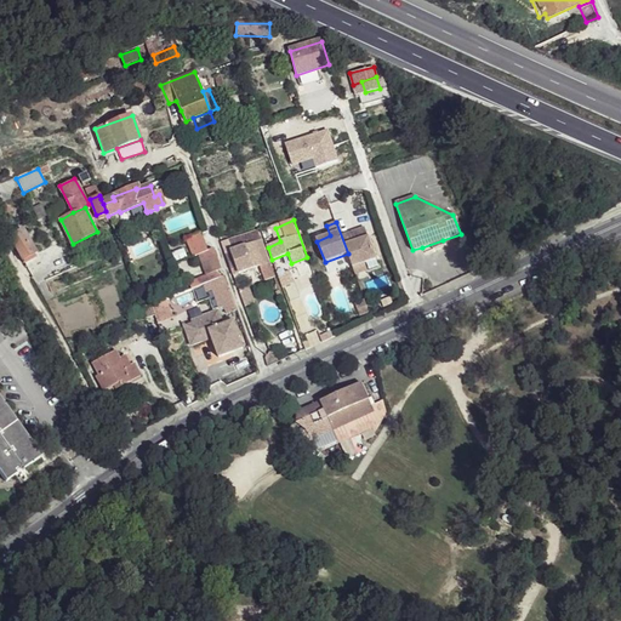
[(21,229),(9,235),(22,261),(33,254),(21,229)]
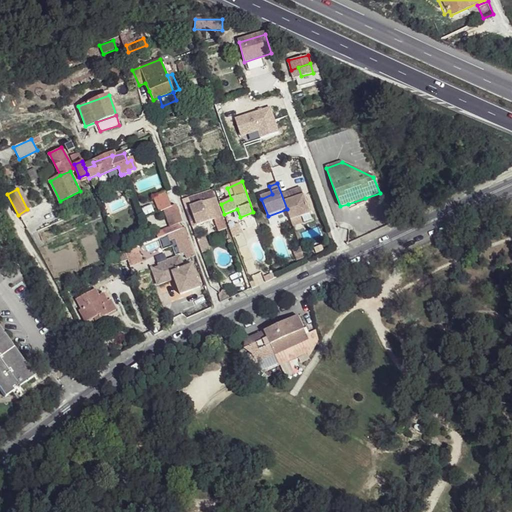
[(212,190),(182,201),(188,218),(192,216),(196,226),(214,220),(218,231),(225,229),(217,206),(213,207),(211,199),(214,198),(212,190)]
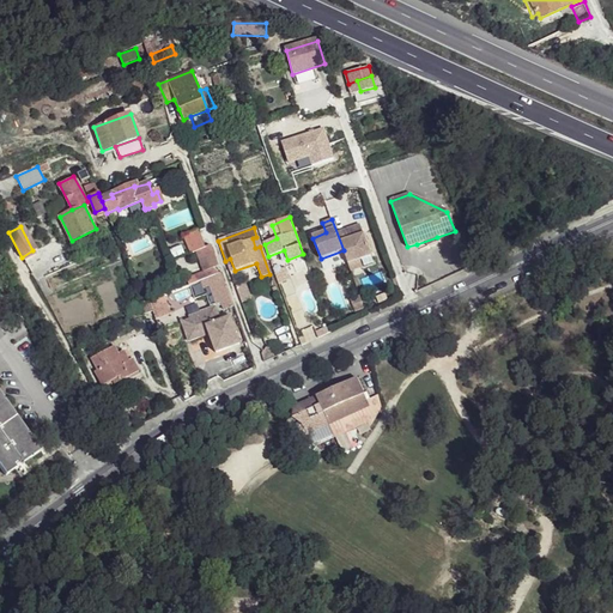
[(347,230),(338,234),(344,250),(346,256),(349,265),(371,256),(364,235),(351,240),(347,230)]
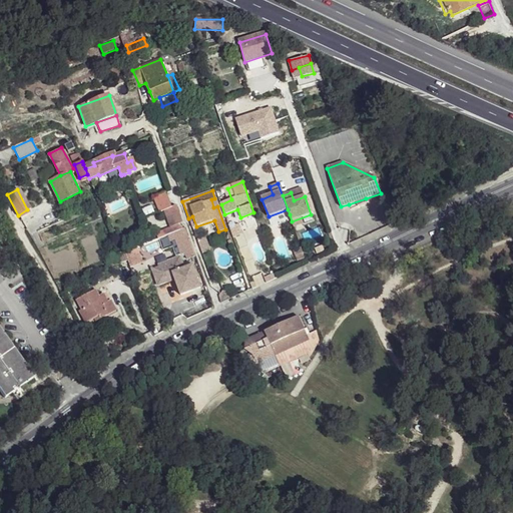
[(153,198),(158,212),(160,211),(158,203),(169,199),(166,193),(153,198)]
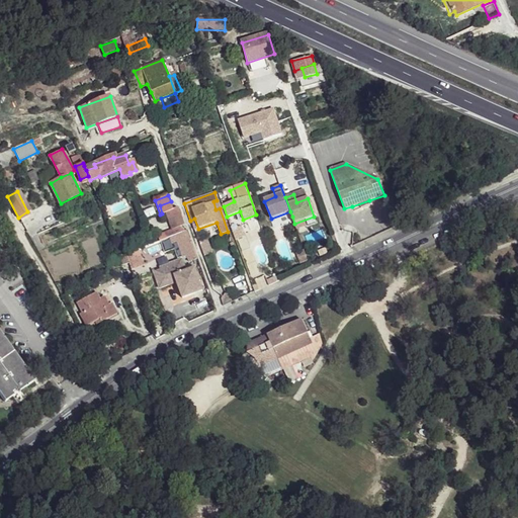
[(352,206),(354,211),(371,206),(369,200),(352,206)]
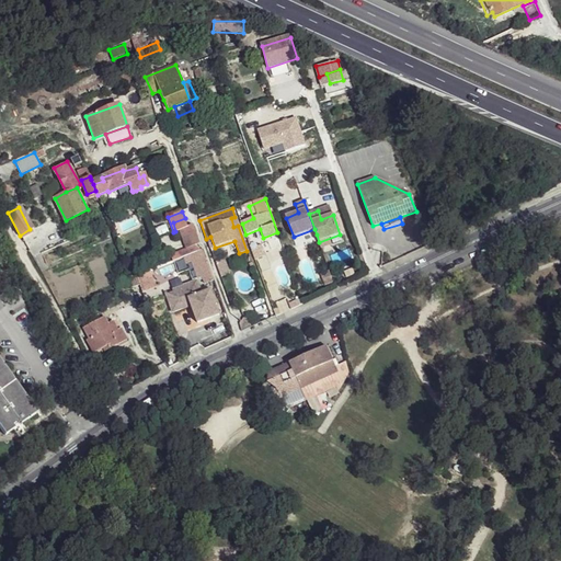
[(173,222),(175,231),(179,230),(189,227),(185,218),(173,222)]
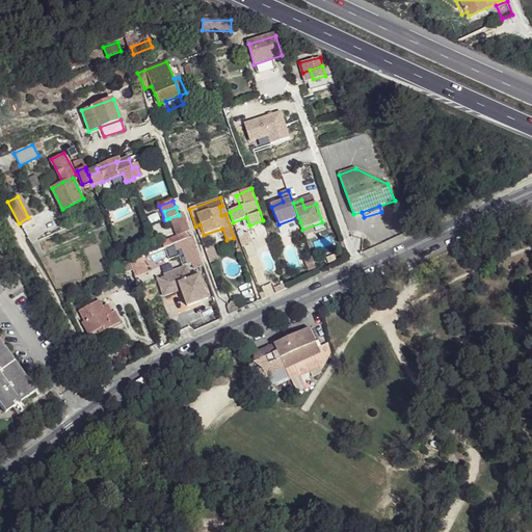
[(169,218),(177,235),(189,231),(182,213),(179,215),(169,218)]
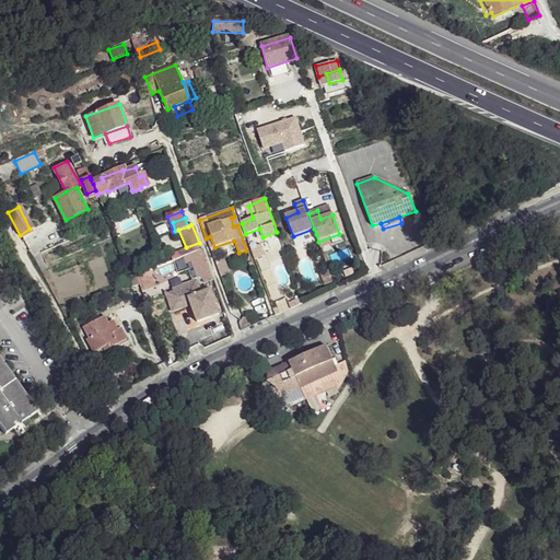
[(293,236),(295,243),(316,234),(314,229),(293,236)]
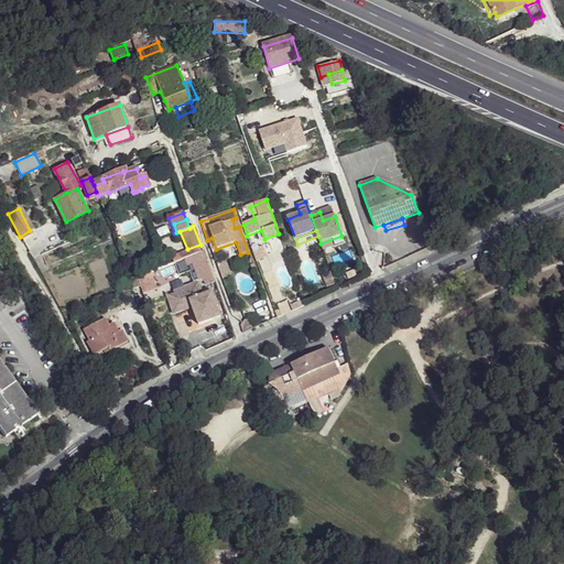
[(321,243),(324,250),(344,242),(342,236),(321,243)]
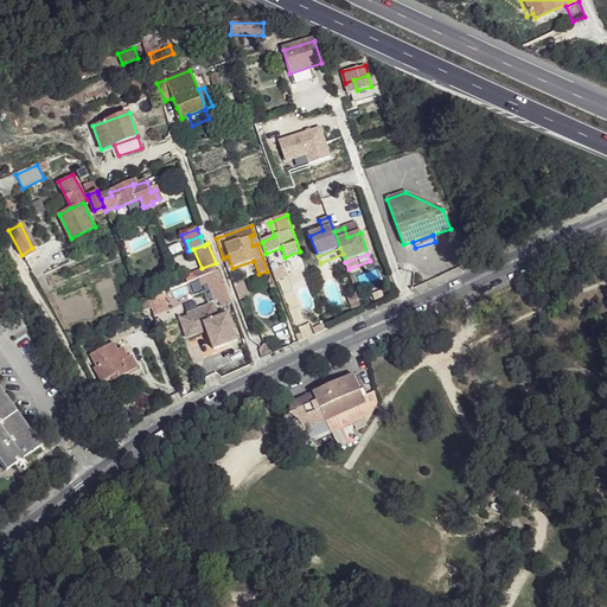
[(282,263),(272,268),(275,279),(286,274),(282,263)]
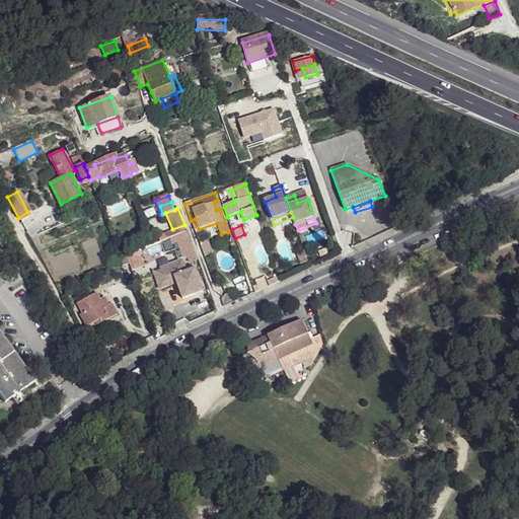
[(187,231),(170,237),(172,243),(177,241),(183,258),(187,257),(190,263),(197,260),(187,231)]
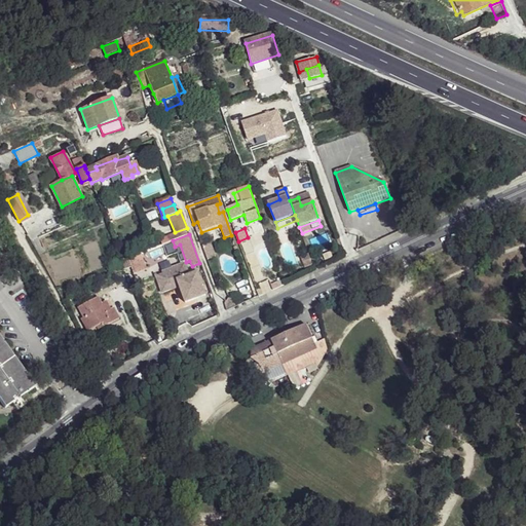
[(210,242),(201,246),(205,259),(215,255),(210,242)]
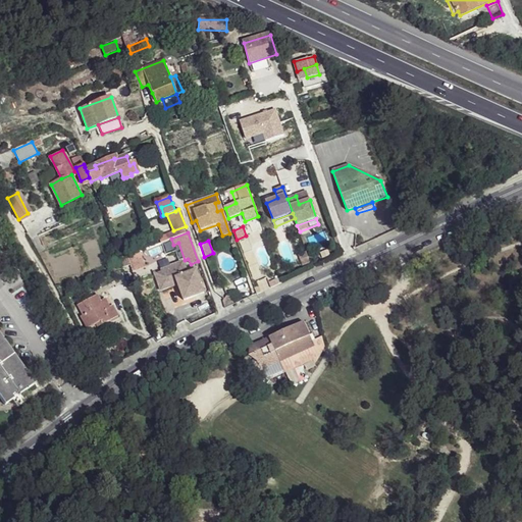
[(129,262),(133,270),(144,266),(142,258),(147,254),(146,249),(127,255),(129,262)]
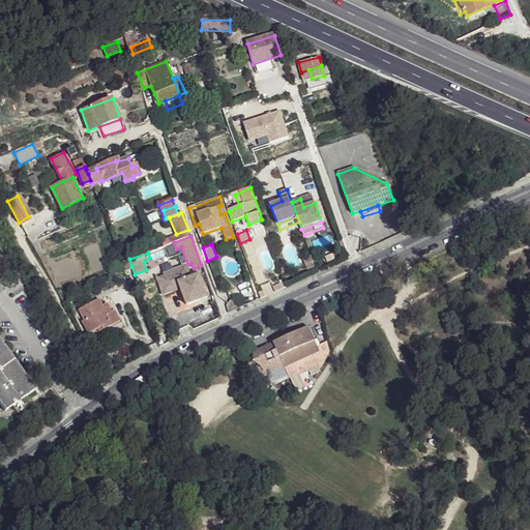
[(129,259),(122,262),(124,269),(131,266),(129,259)]
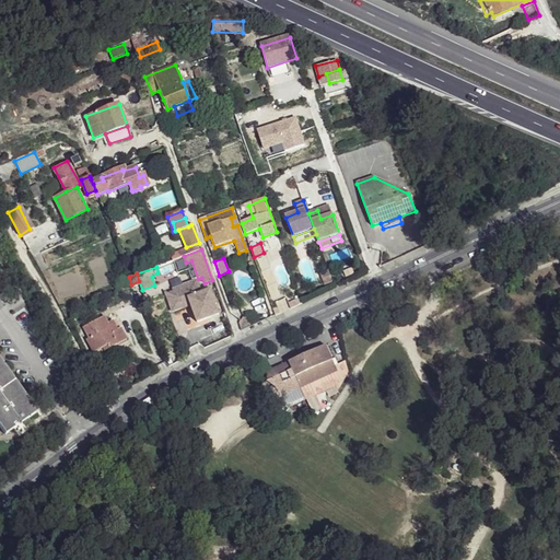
[(166,296),(170,306),(187,300),(189,305),(197,322),(218,314),(209,291),(200,293),(195,281),(172,290),(172,293),(166,296)]
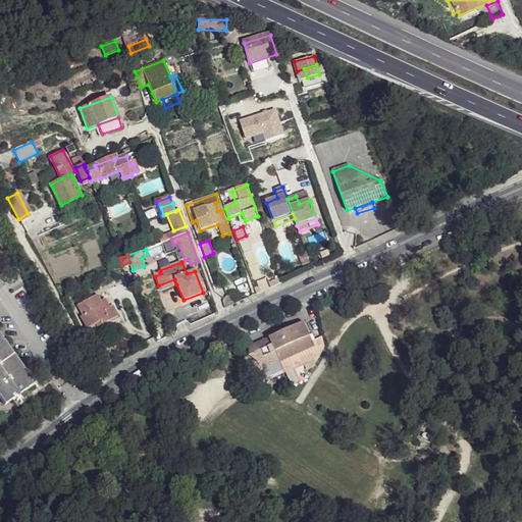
[(158,285),(160,291),(176,284),(174,279),(158,285)]
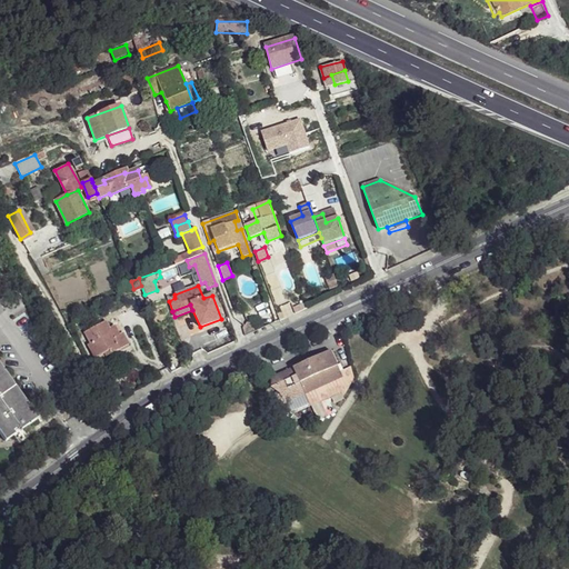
[(90,341),(97,355),(106,349),(111,346),(113,350),(128,342),(122,331),(113,336),(106,320),(85,331),(90,341)]
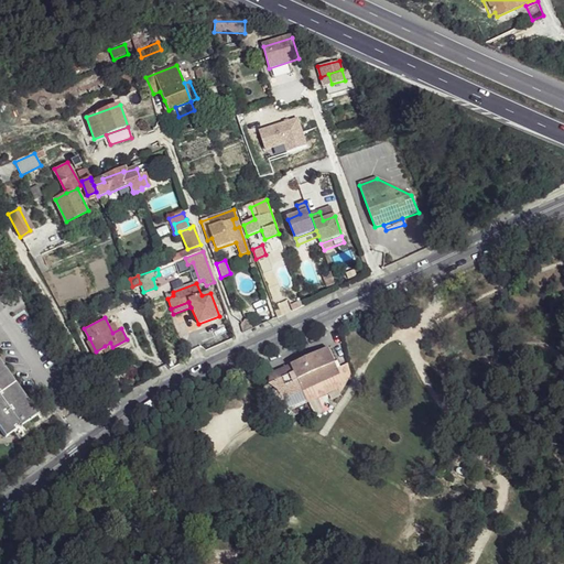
[(85,340),(91,354),(96,351),(89,338),(85,340)]
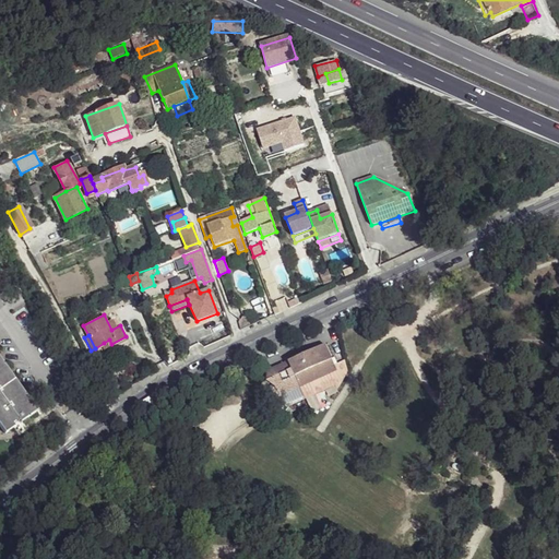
[(296,382),(298,390),(304,401),(334,388),(335,393),(342,375),(337,365),(332,366),(324,347),(285,365),(266,371),(264,383),(276,391),(281,400),(296,392),(293,384),(296,382)]
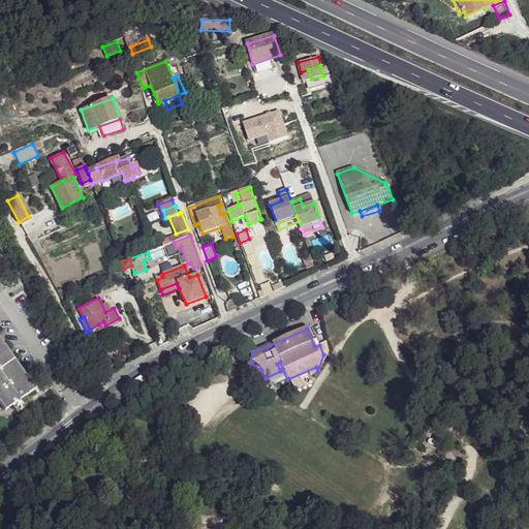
[(0,404),(4,410),(34,390),(0,341),(0,404)]
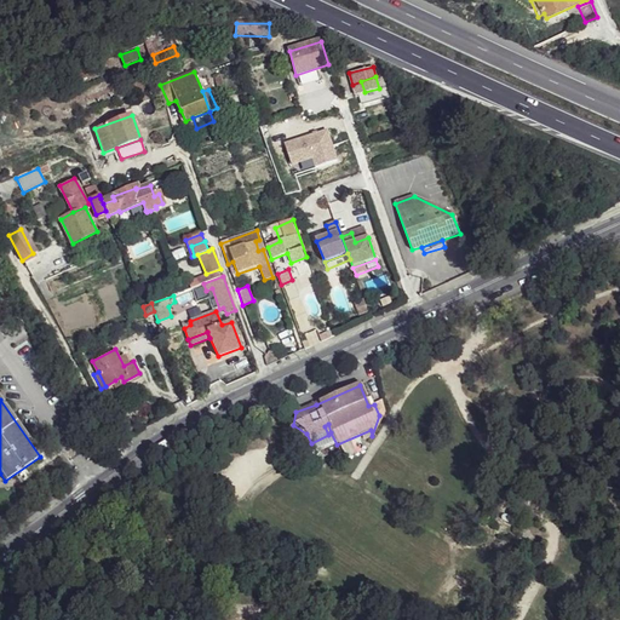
[(328,435),(311,443),(316,453),(333,446),(328,435)]
